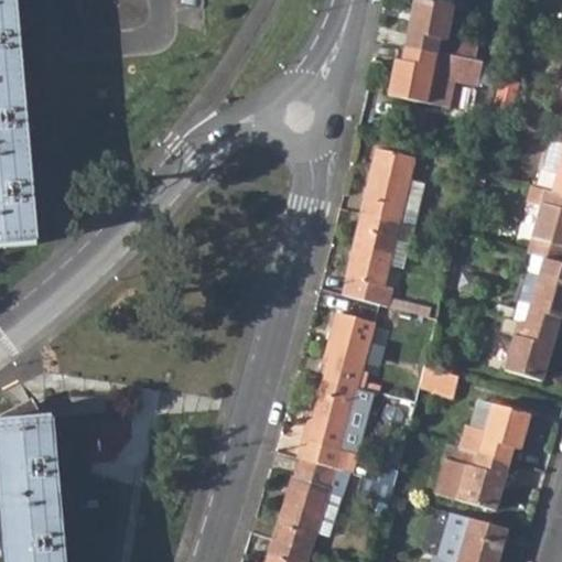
[(0,0),(0,246),(39,244),(18,0),(0,0)]
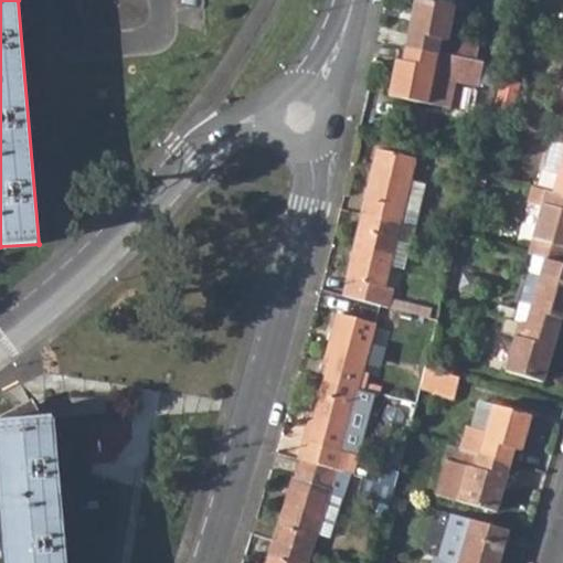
[(437,50),(471,56),(475,41),(445,35),(453,1),(447,0),(417,0),(407,44),(437,50)]
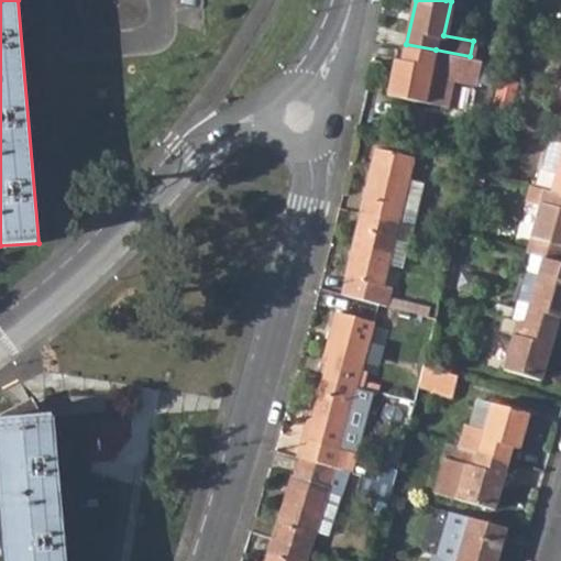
[(396,55),(388,94),(424,100),(449,105),(453,75),(476,79),(481,58),(470,56),(436,50),(406,44),(403,56),(396,55)]
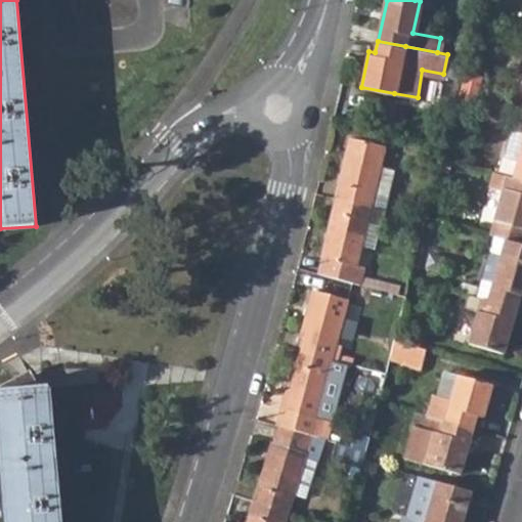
[(457,105),(451,123),(464,126),(468,107),(457,105)]
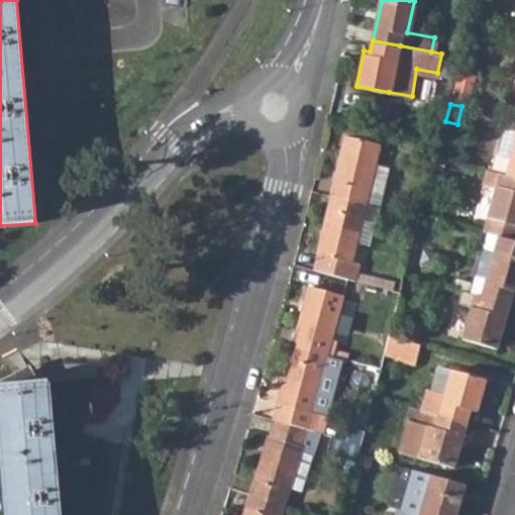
[(334,193),(367,202),(376,160),(380,143),(347,135),(334,193)]
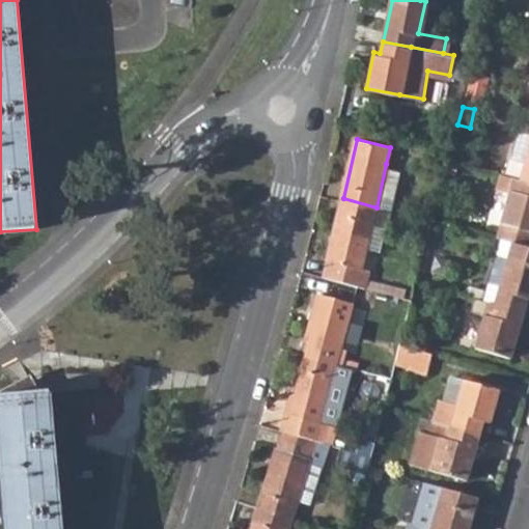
[(508,175),(528,181),(528,165),(511,161),(508,175)]
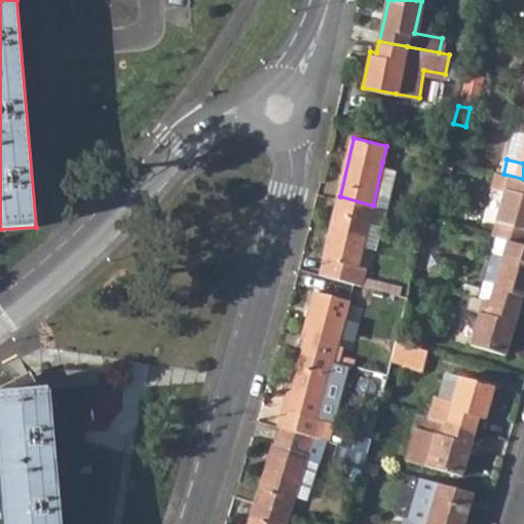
[(382,162),(373,206),(387,209),(398,165),(382,162)]
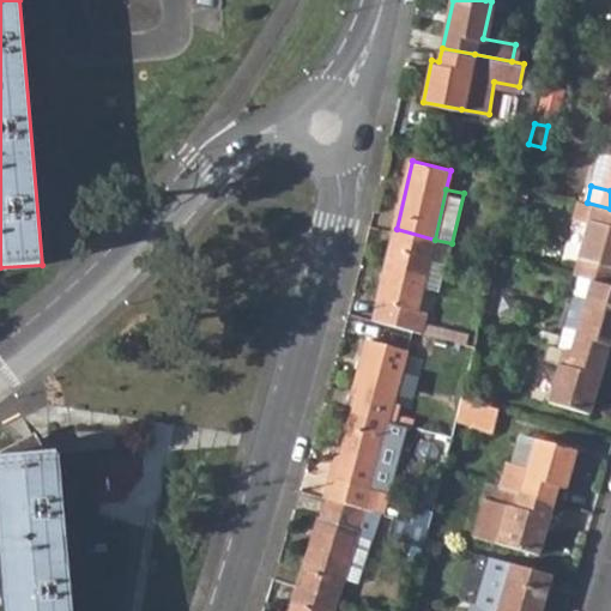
[(610,209),(587,203),(582,200),(578,218),(593,223),(579,274),(610,283),(610,209)]
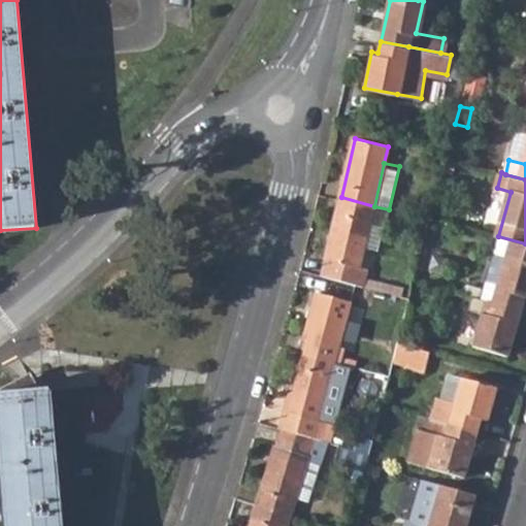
[(341,197),(328,259),(334,260),(330,276),(365,287),(409,300),(414,286),(369,273),(370,270),(360,267),(370,224),(385,227),(389,209),(374,206),(341,197)]
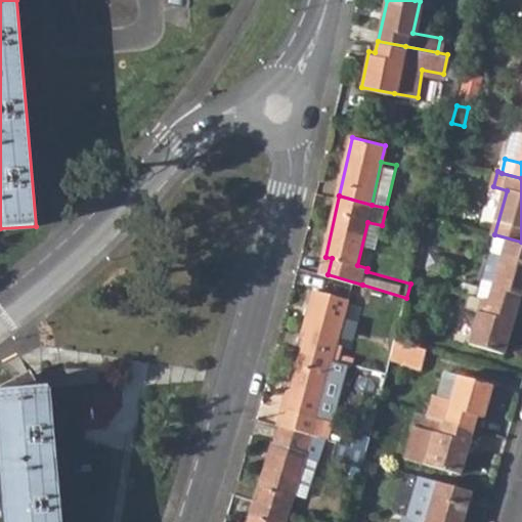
[(487,232),(483,249),(493,251),(485,284),(474,280),(470,293),(476,294),(491,299),(520,307),(521,307),(521,242),(494,234),(487,232)]
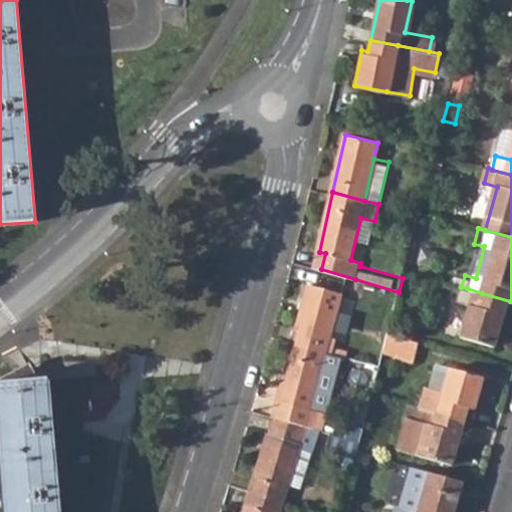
[(474,244),(465,275),(476,278),(484,246),(474,244)]
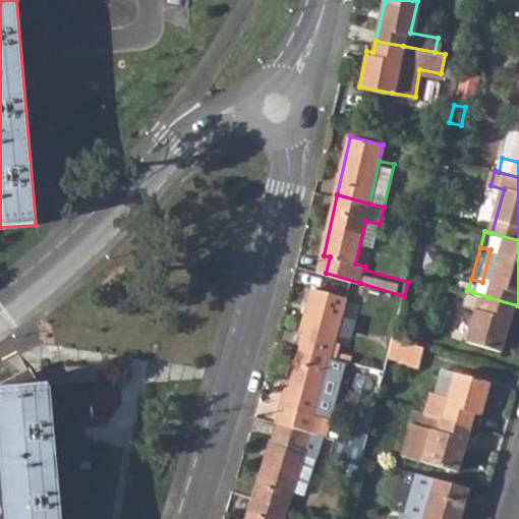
[(319,271),(326,273),(330,256),(324,255),(319,271)]
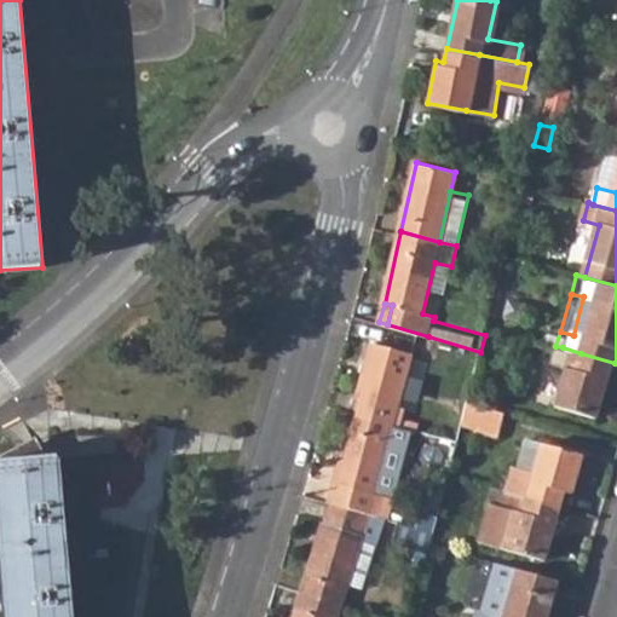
[(356,410),(398,424),(416,357),(373,346),(356,410)]
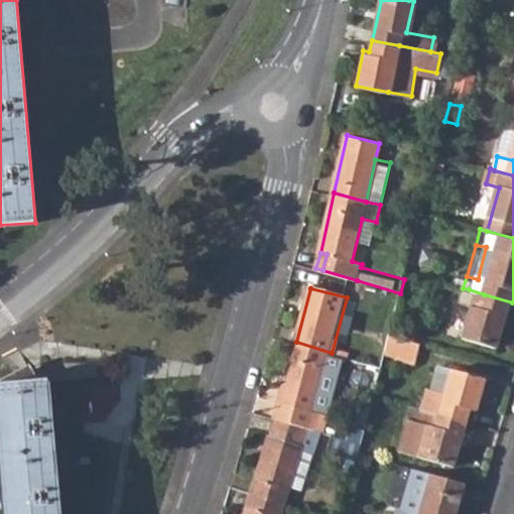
[(484,294),(469,289),(465,304),(476,307),(467,339),(498,348),(512,302),(484,294)]
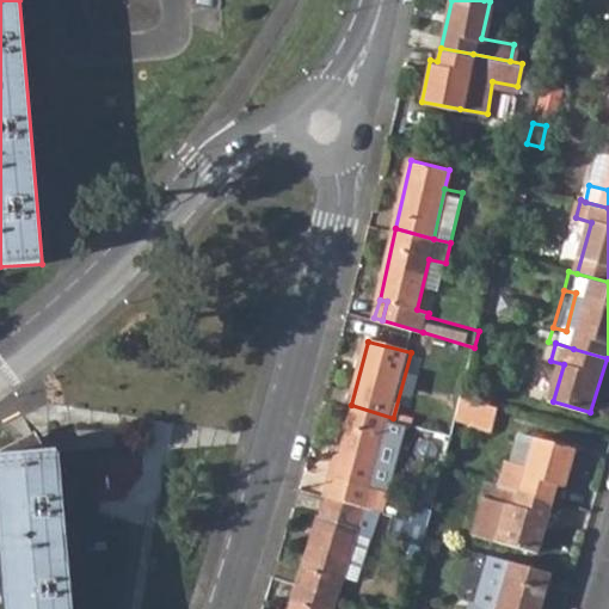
[(456,418),(493,428),(499,407),(462,397),(456,418)]
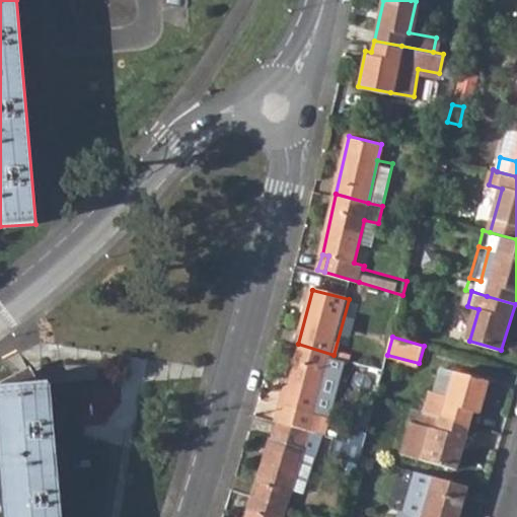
[(324,415),(318,413),(334,355),(298,344),(282,402),(286,403),(280,419),(319,431),(324,415)]
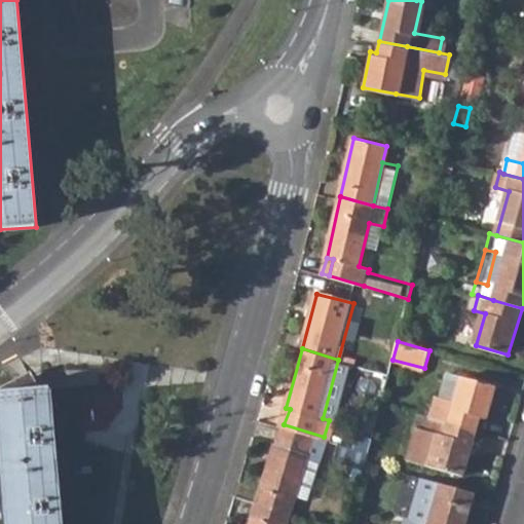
[(0,387),(0,390),(40,387),(37,380),(33,370),(0,387)]
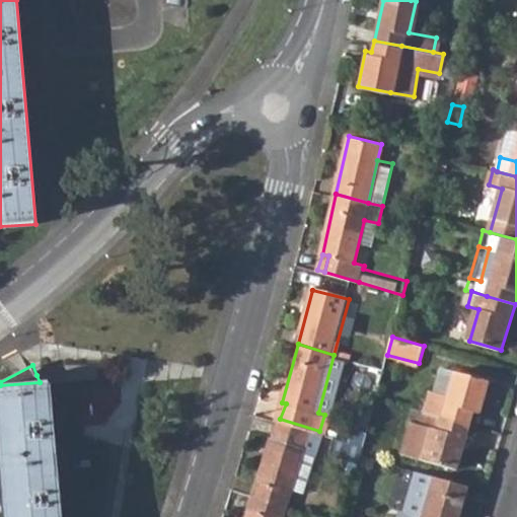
[(427,411),(473,425),(476,414),(482,416),(491,381),(458,372),(450,396),(432,391),(427,411)]
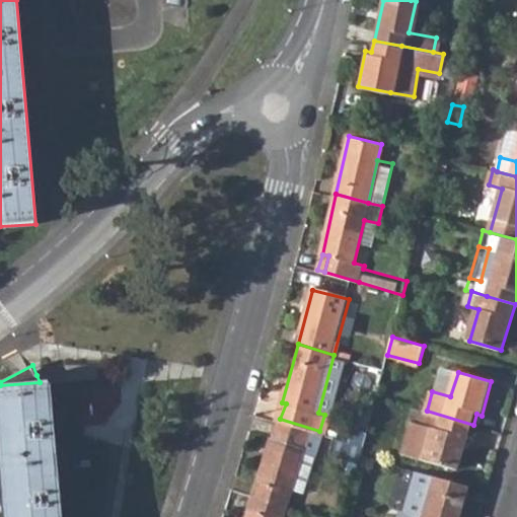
[(60,516),(49,382),(40,382),(0,385),(0,467),(3,500),(0,500),(0,512),(4,512),(4,516),(60,516)]
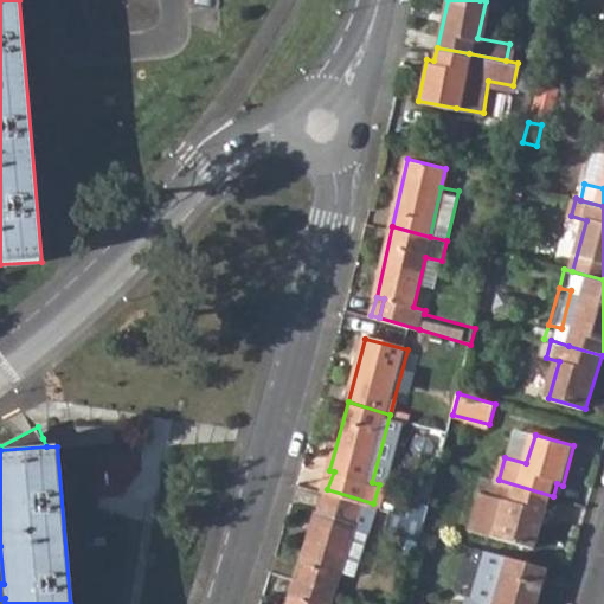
[(470,527),(538,547),(553,496),(499,480),(494,494),(481,490),(470,527)]
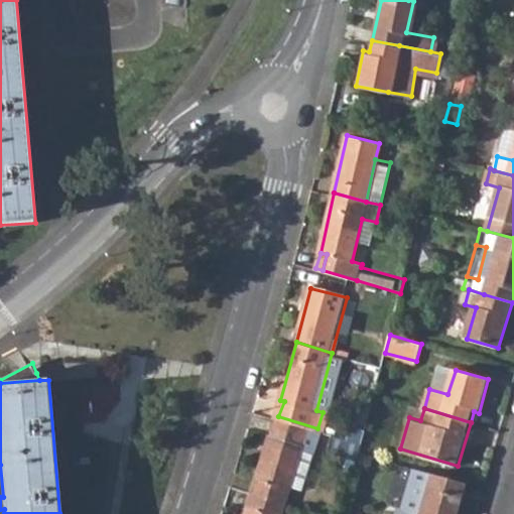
[(254,493),(287,502),(292,485),(304,488),(322,430),(317,428),(278,416),(254,493)]
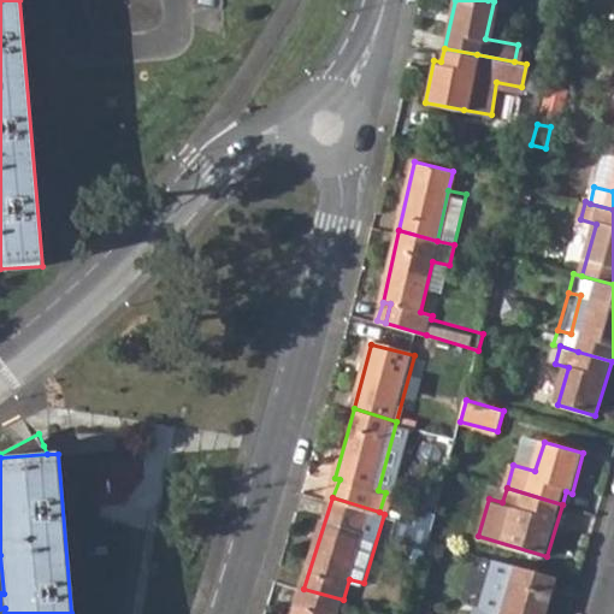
[(394,533),(427,543),(429,541),(431,529),(399,519),(394,533)]
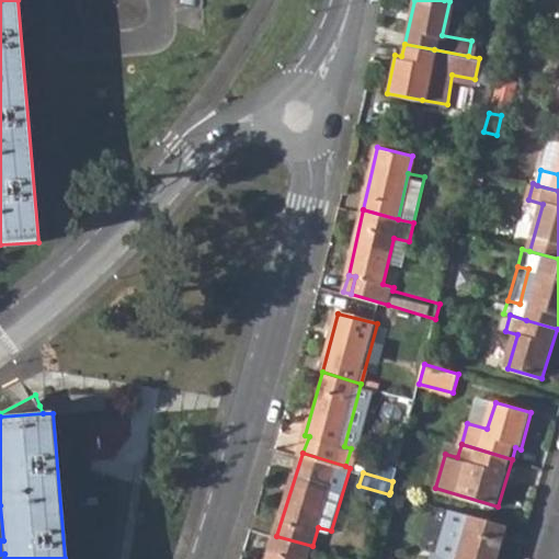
[(436,558),(456,558),(469,514),(451,510),(436,558)]
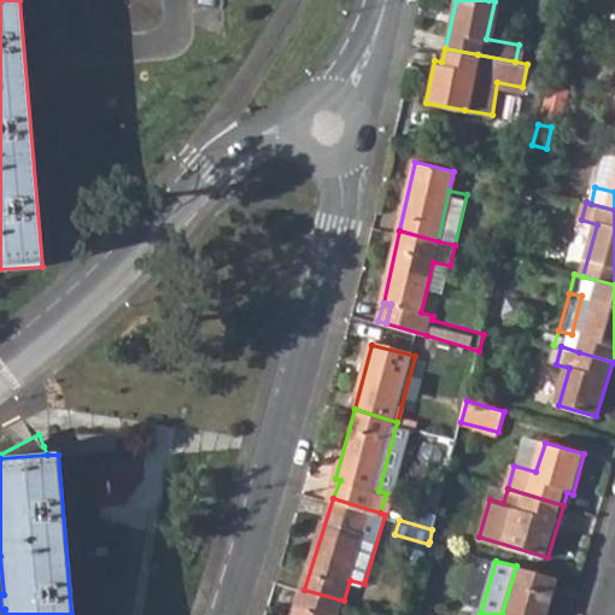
[(548,614),(558,579),(516,566),(502,614),(548,614)]
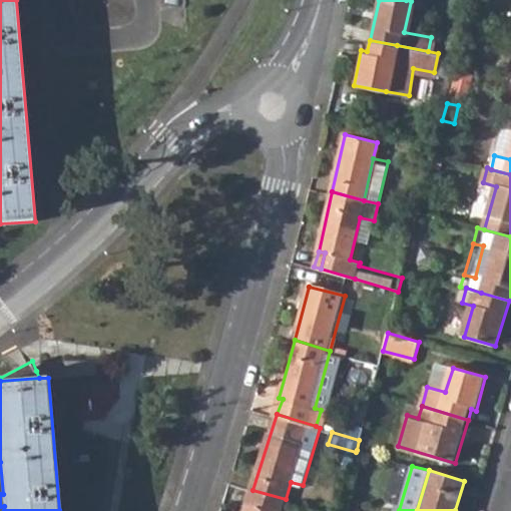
[(245,510),(282,510),(286,499),(252,490),(245,510)]
